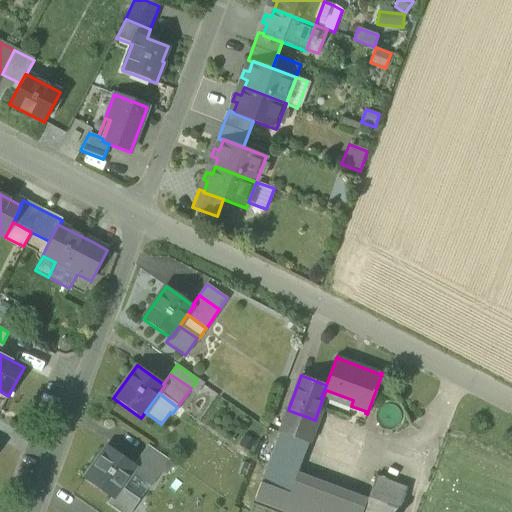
[(282,425),(311,436),(317,421),(315,420),(288,410),(282,425)]
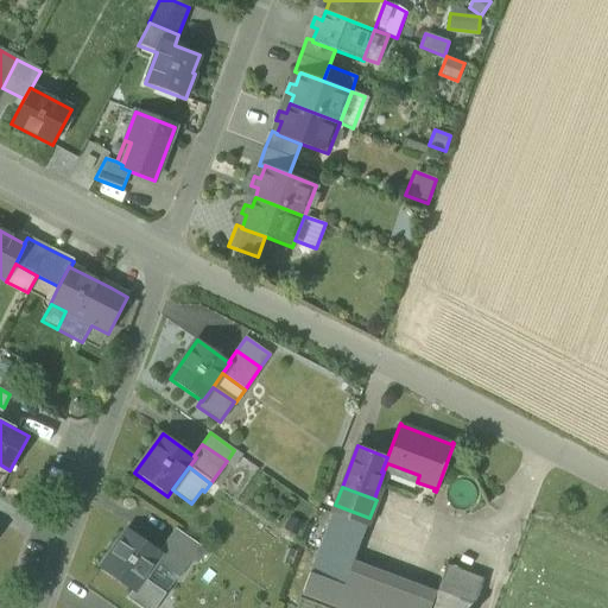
[(335,505),(309,574),(343,586),(353,562),(369,518),(335,505)]
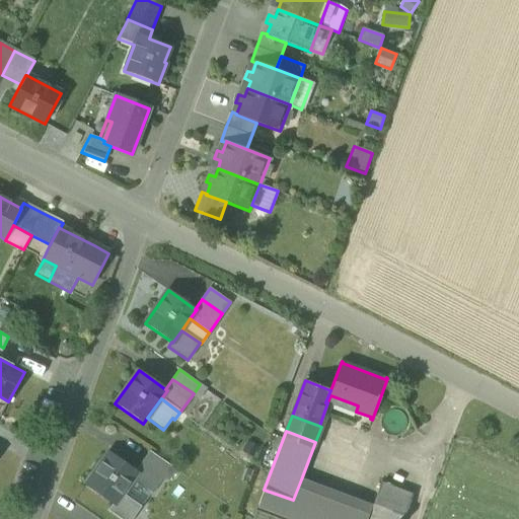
[(258,447),(248,440),(241,452),(252,458),(258,447)]
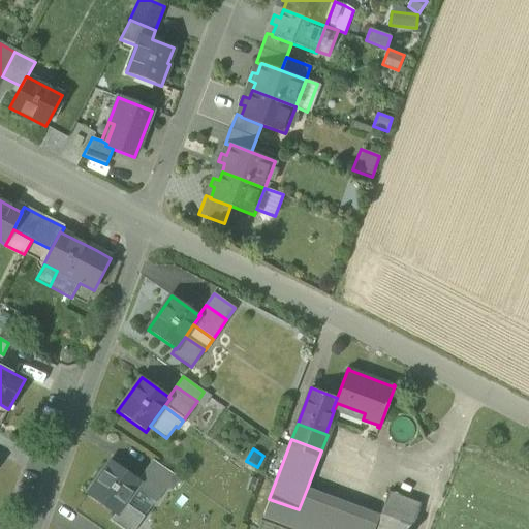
[(153,460),(146,469),(166,485),(165,486),(172,490),(180,479),(153,460)]
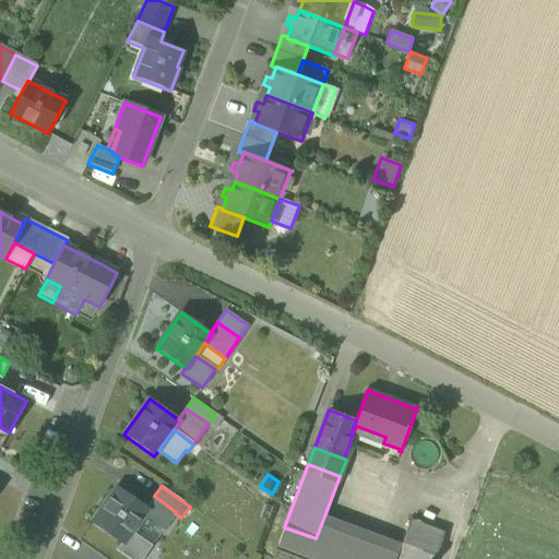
[(120,543),(122,544),(131,532),(141,518),(147,508),(146,508),(117,487),(92,523),(120,543)]
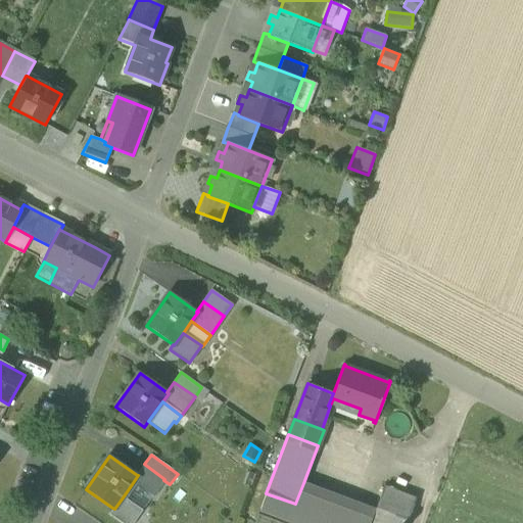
[(151,497),(163,480),(164,479),(144,464),(137,475),(138,475),(132,484),(151,497)]
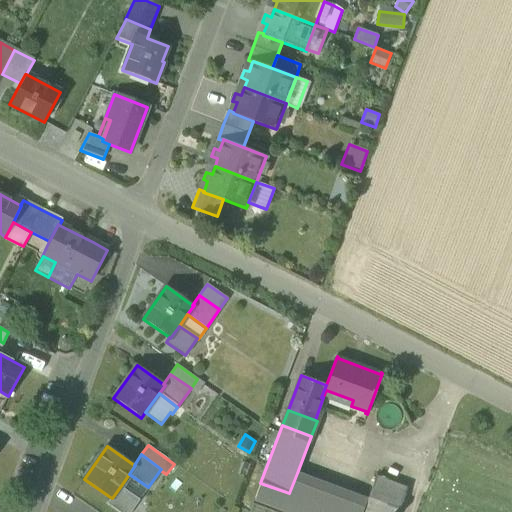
[(362,511),(367,499),(297,473),(289,493),(283,511),(285,511),(362,511)]
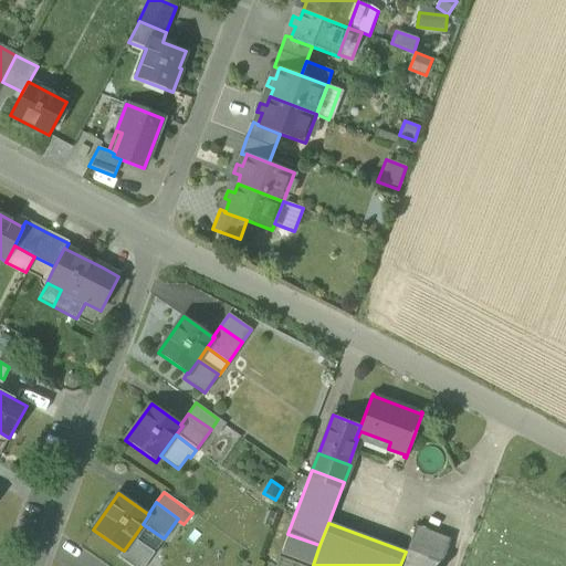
[(154,553),(164,538),(143,524),(133,538),(154,553)]
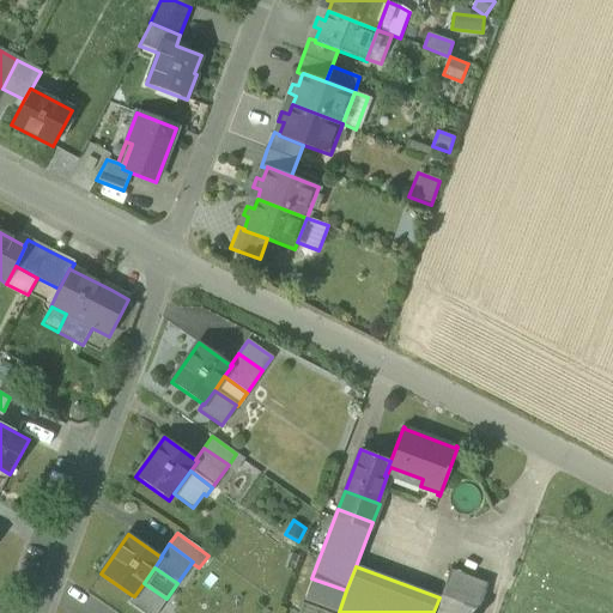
[(450,570),(439,598),(434,612),(475,612),(487,584),(450,570)]
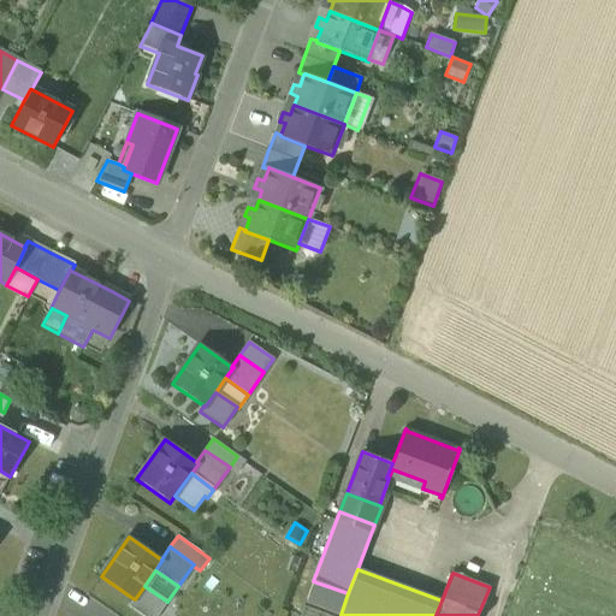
[(341,615),(348,593),(313,581),(304,602),(341,615)]
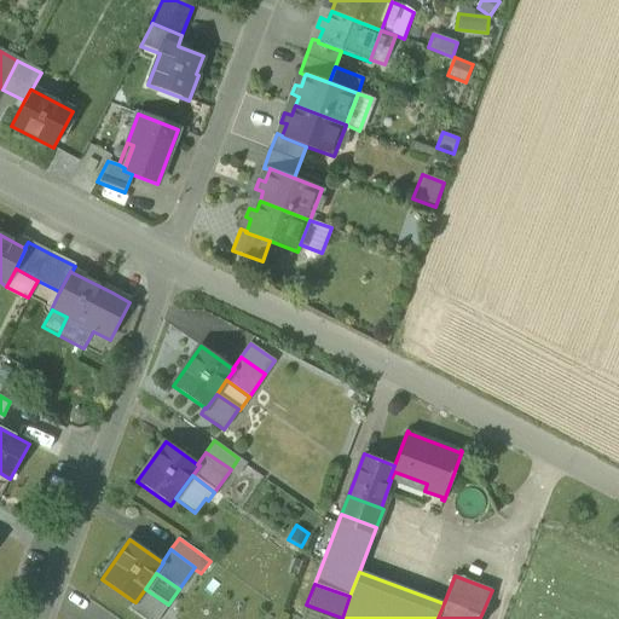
[(143,618),(157,618),(168,605),(145,589),(136,602),(133,601),(128,608),(143,618)]
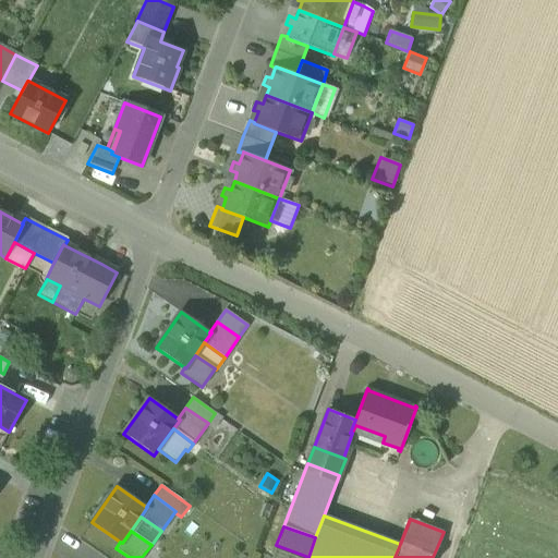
[(271,557),(300,557),(276,548),(271,557)]
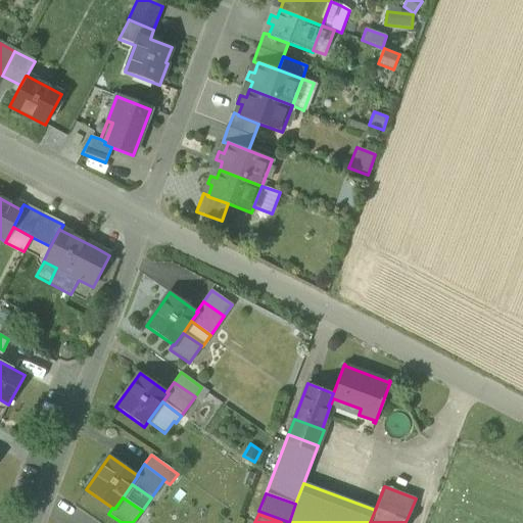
All buildings are outlined.
